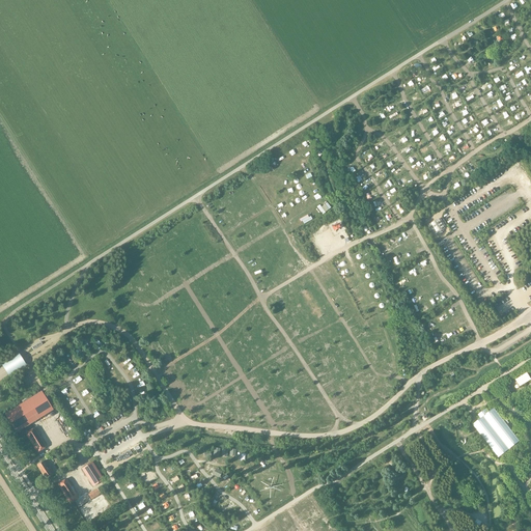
[(526,372),(514,381),(519,388),(530,380),(526,372)]
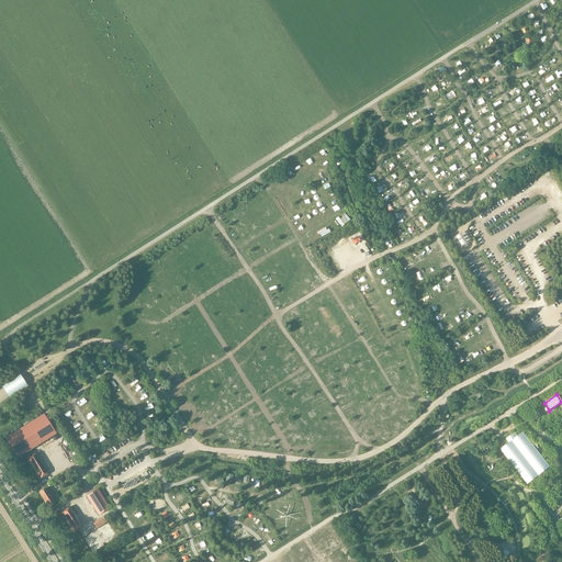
[(7,438),(18,458),(56,435),(44,416),(29,425),(26,423),(23,425),(25,427),(7,438)]
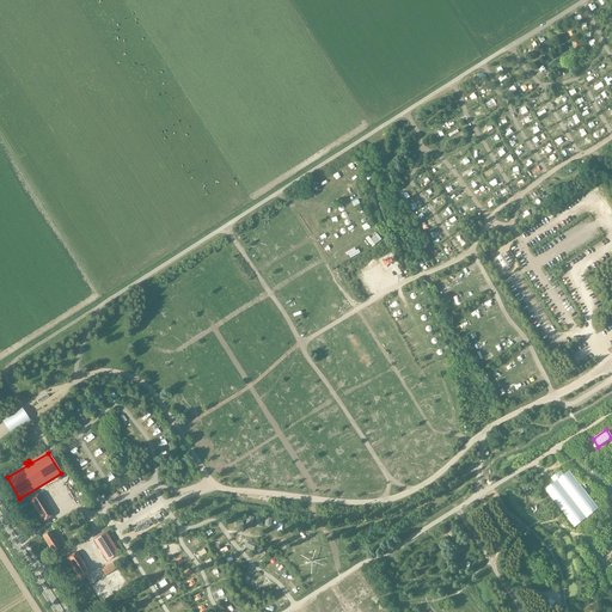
[(554,483),(544,490),(574,527),(599,508),(568,471),(563,475),(560,471),(550,478),(554,483)]
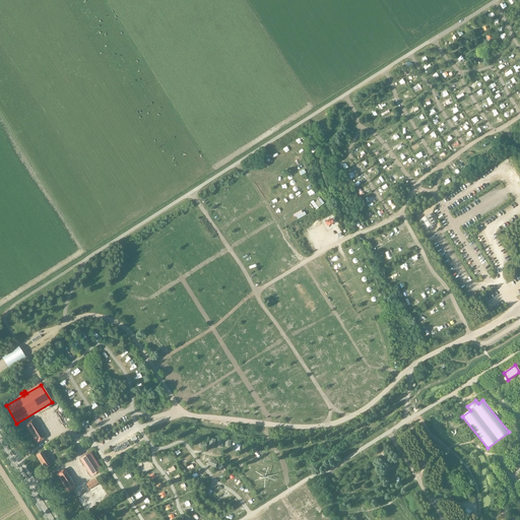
[(37,444),(46,438),(34,419),(24,425),(37,444)]
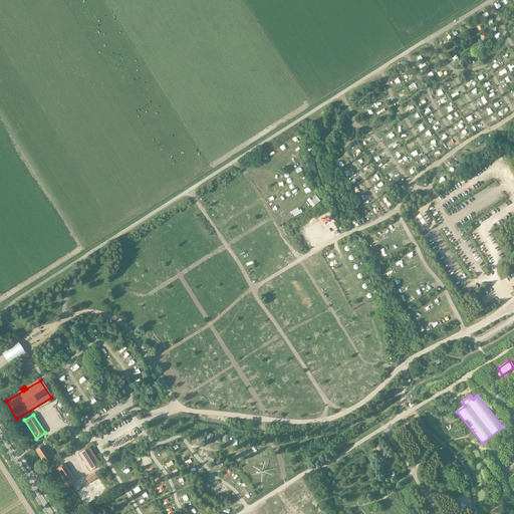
[(113,448),(127,440),(124,436),(111,445),(113,448)]
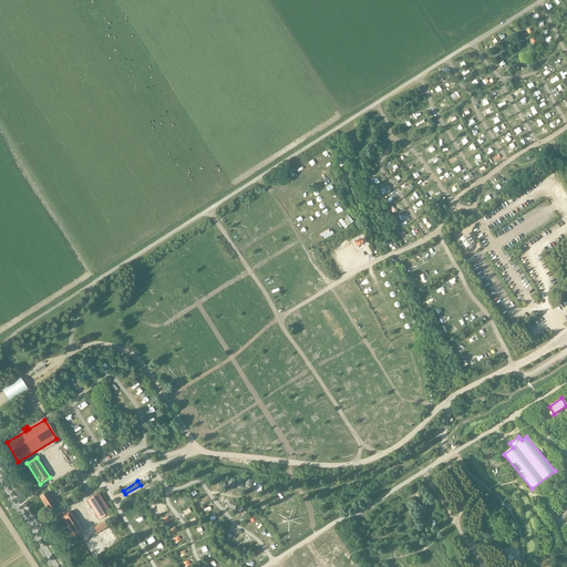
[(44,505),(51,501),(49,497),(51,496),(49,492),(40,497),(44,505)]
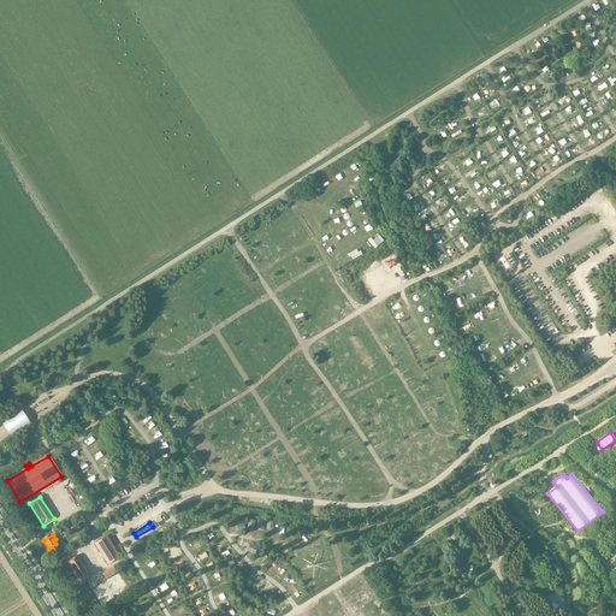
[(120,556),(116,549),(107,537),(96,544),(108,564),(116,560),(120,556)]
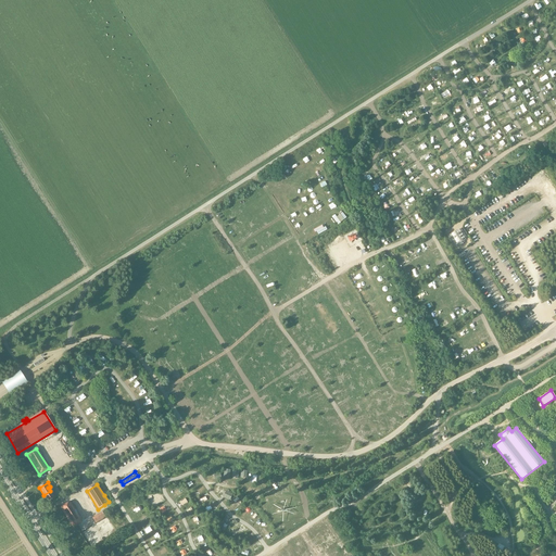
[(57,496),(53,492),(52,489),(50,491),(43,495),(48,502),(57,496)]
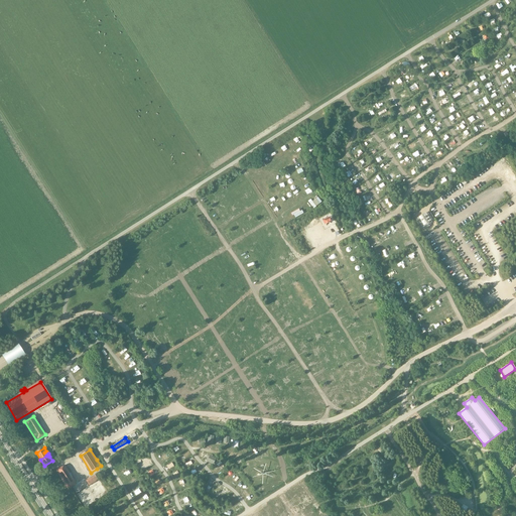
[(65,465),(55,471),(68,490),(77,484),(65,465)]
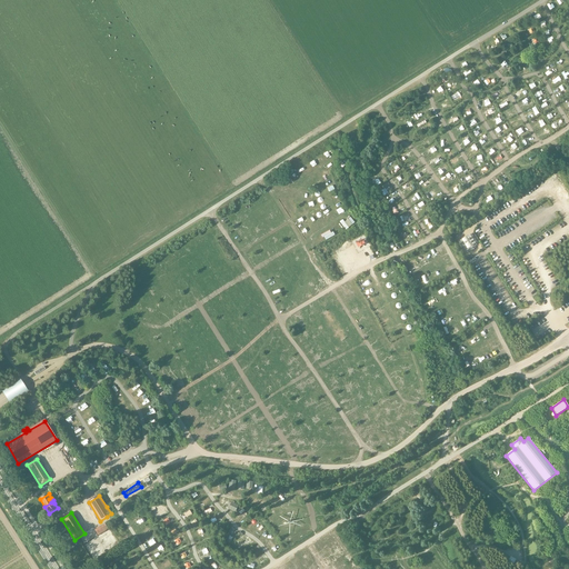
[(105,523),(95,530),(98,536),(108,529),(105,523)]
